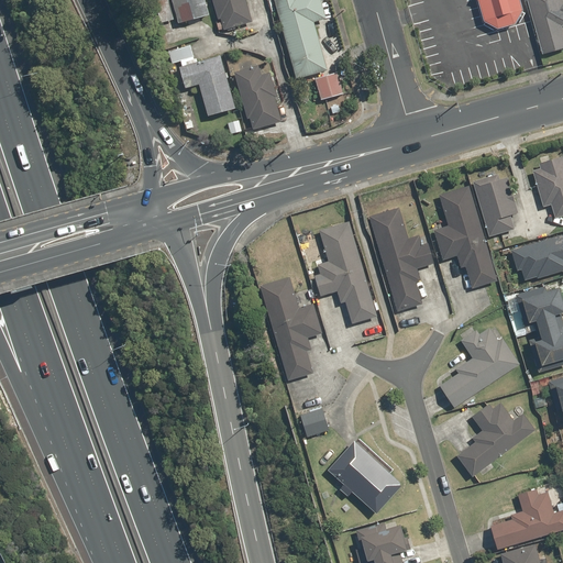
[(174,20),(167,0),(163,0),(154,2),(159,24),(174,20)]
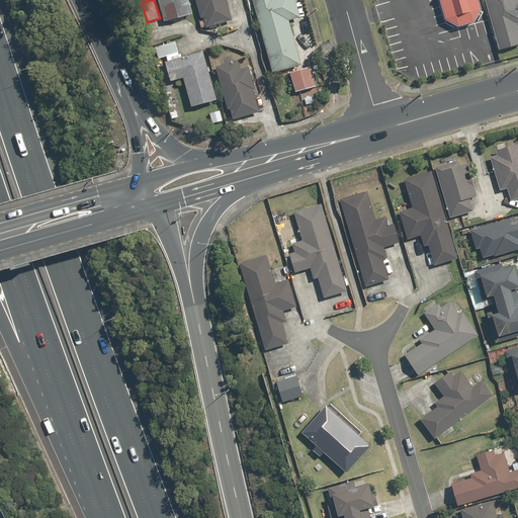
[(188,0),(156,0),(163,23),(193,15),(188,0)]
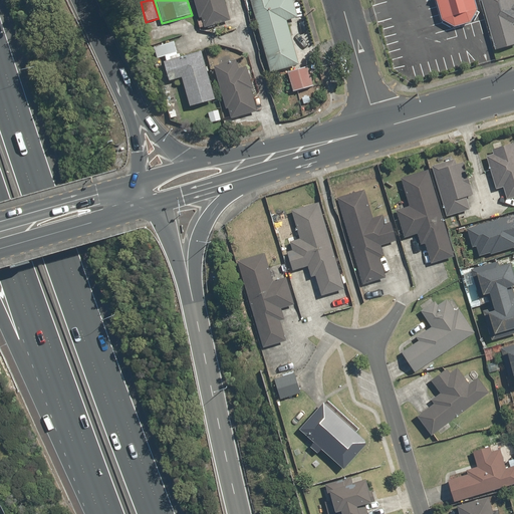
[(192,0),(198,19),(200,18),(203,28),(229,20),(224,2),(227,0),(226,0),(192,0)]
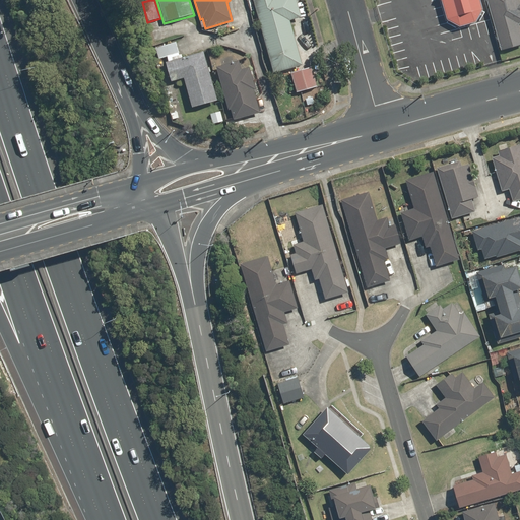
[(253,0),(274,74),(302,67),(289,22),(300,19),(294,0),(253,0)]
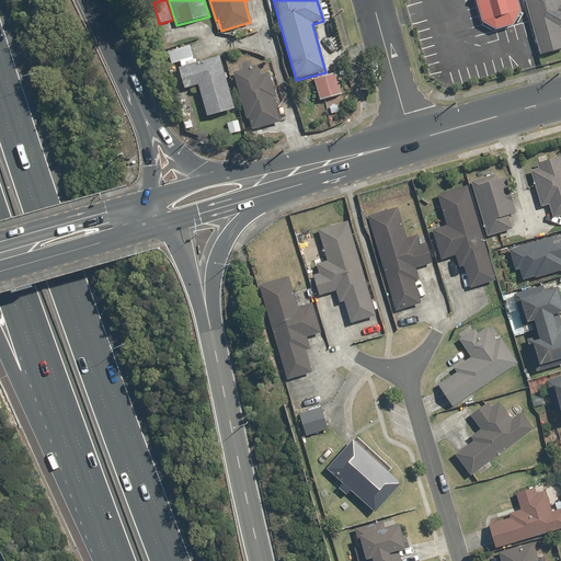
[(519,0),(471,0),(477,15),(521,2),(519,0)]
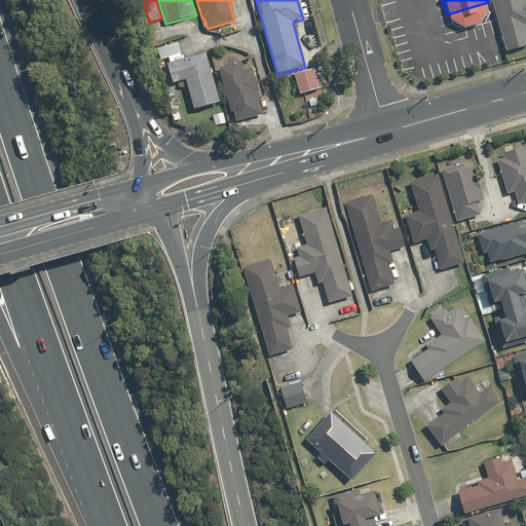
[(525,22),(525,6),(524,0),(492,0),(508,52),(525,46),(525,27),(525,23),(525,22)]
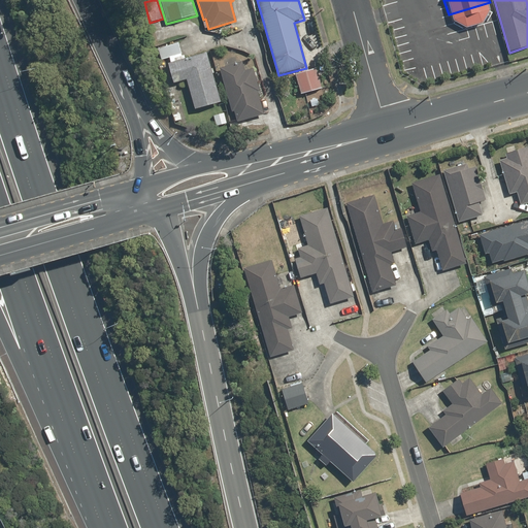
[(162,65),(167,63),(174,85),(186,80),(195,110),(221,102),(204,54),(186,60),(179,41),(157,48),(162,65)]
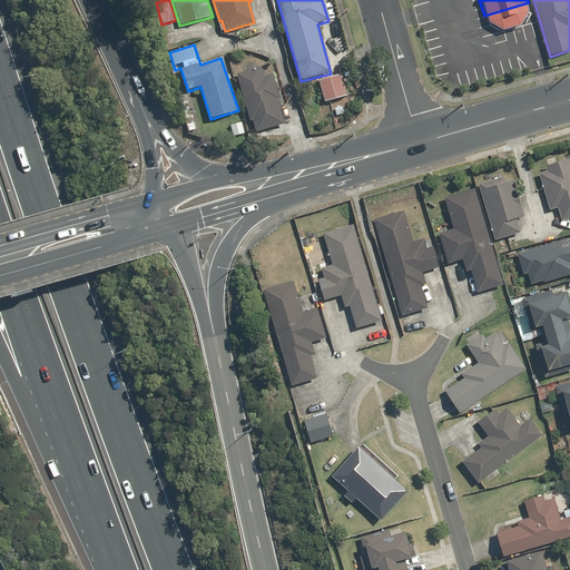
[(268,64),(238,72),(255,131),(285,124),(268,64)]
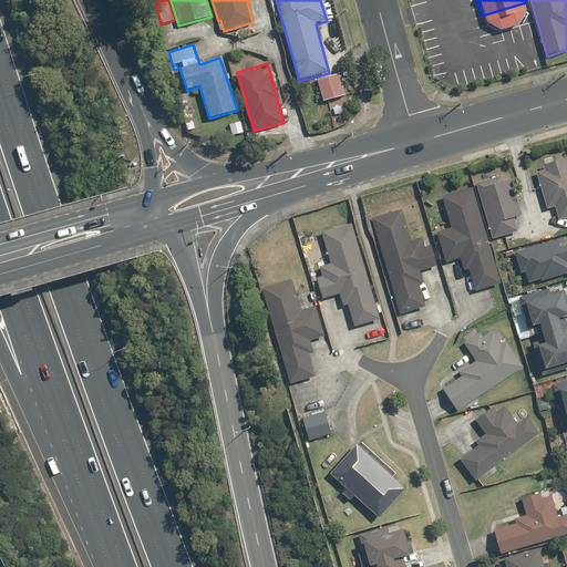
[(340,75),(317,83),(322,103),(347,95),(340,75)]
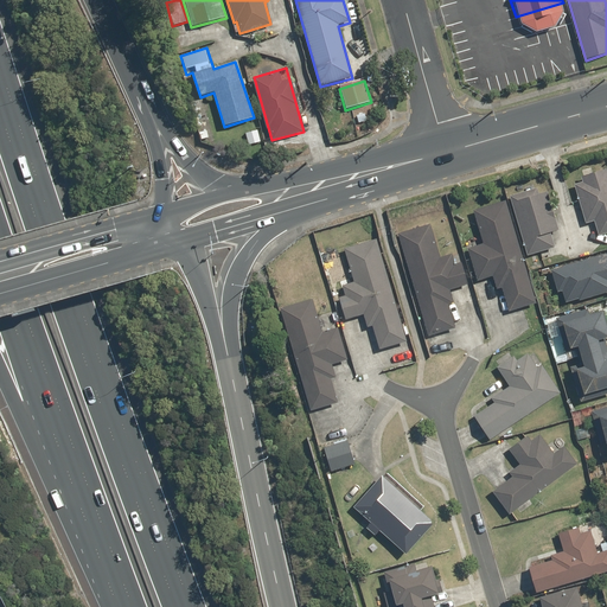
[(259,131),(246,133),(248,146),(262,144),(259,131)]
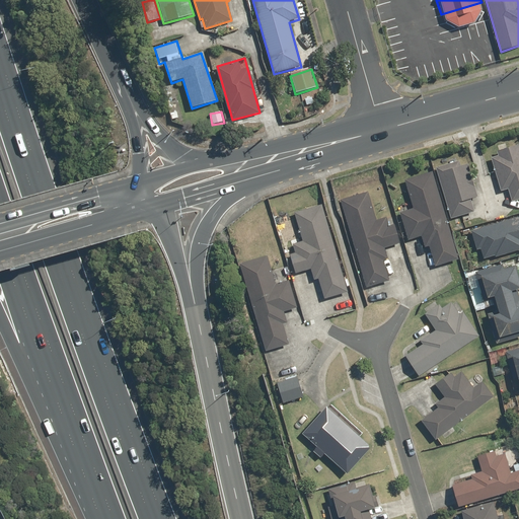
[(498,154),(492,156),(501,192),(507,190),(510,201),(518,198),(518,144),(497,150),(498,154)]
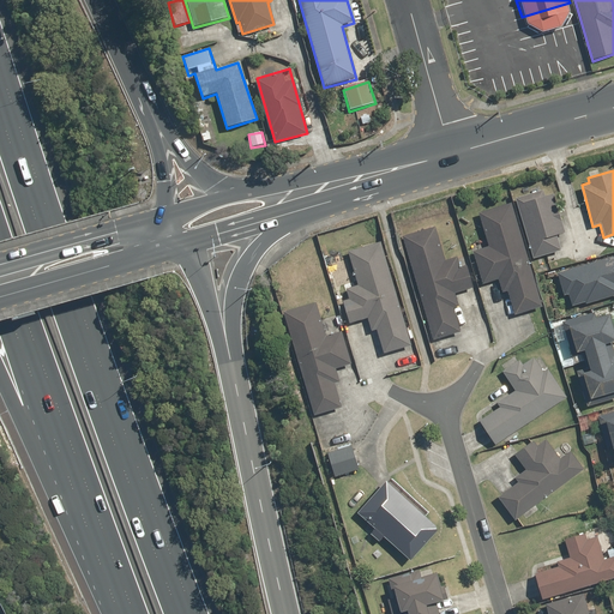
[(517,204),(518,209),(531,258),(558,251),(555,238),(564,235),(553,194),(517,204)]
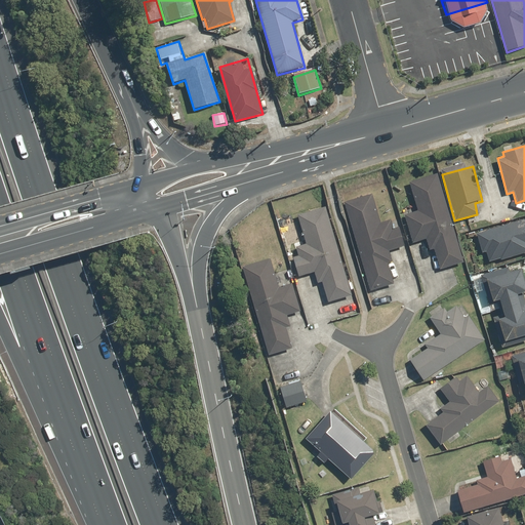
[(438,173),(435,174),(408,182),(416,211),(405,214),(413,242),(425,239),(428,250),(433,249),(439,269),(462,263),(438,173)]
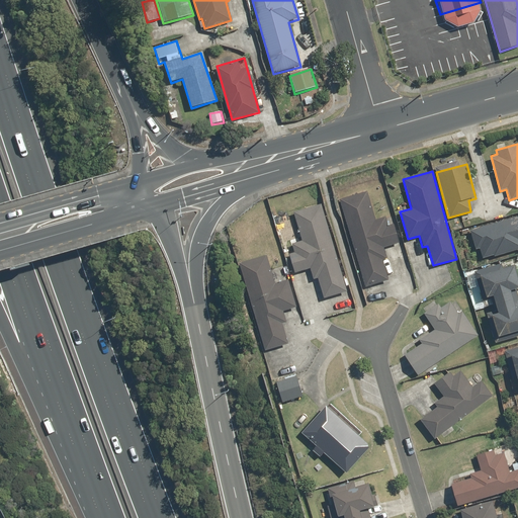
[(341,199),(342,203),(366,287),(389,281),(381,260),(387,259),(384,249),(401,244),(395,224),(389,226),(386,217),(375,220),(367,191),(341,199)]
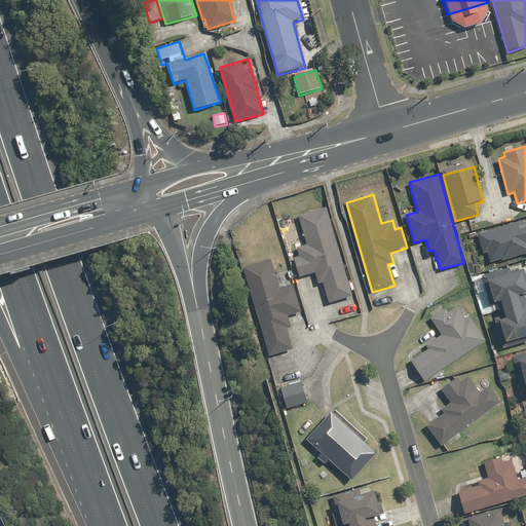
[(327,209),(298,216),(306,245),(297,248),(299,256),(293,258),(298,277),(314,273),(317,285),(323,284),(328,304),(351,298),(327,209)]
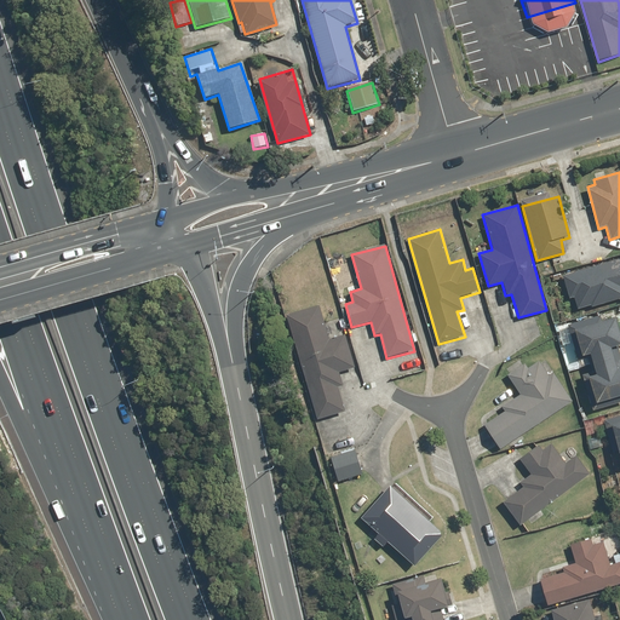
[(619,259),(563,274),(563,276),(568,298),(573,297),(575,309),(619,298),(619,259)]
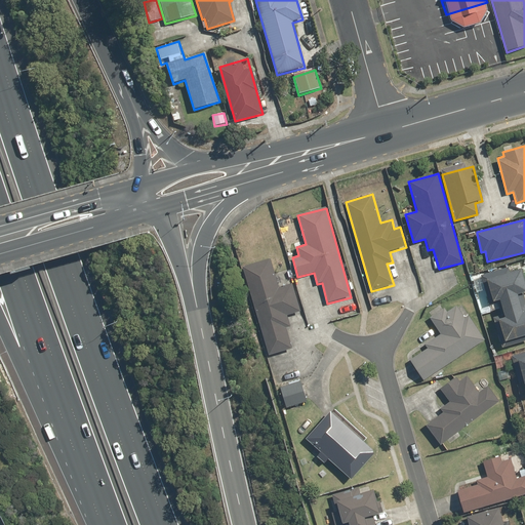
[(242,267),(242,269),(268,356),(291,349),(285,329),(290,328),(287,317),(299,313),(291,284),(278,288),(270,258),(242,267)]
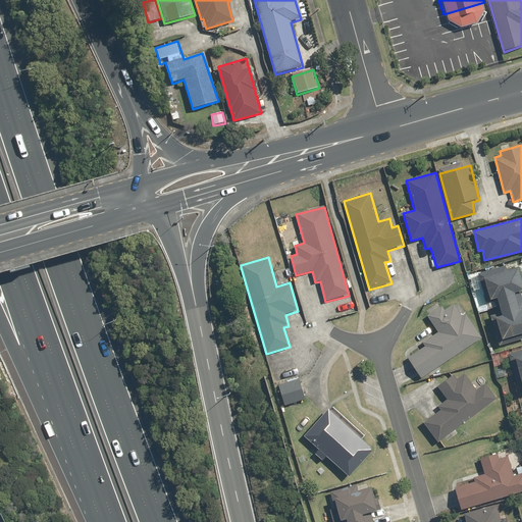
[(480,273),(480,274),(488,300),(496,298),(501,315),(492,317),(500,340),(521,331),(521,302),(519,292),(521,290),(521,273),(519,265),(507,269),(505,265),(480,273)]
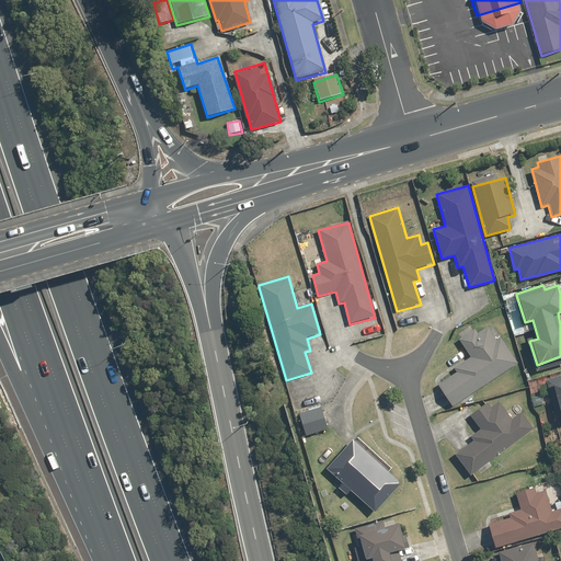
[(474,329),(458,340),(470,356),(454,367),(456,370),(436,384),(451,407),(517,363),(500,338),(496,340),(489,328),(479,334),(474,329)]
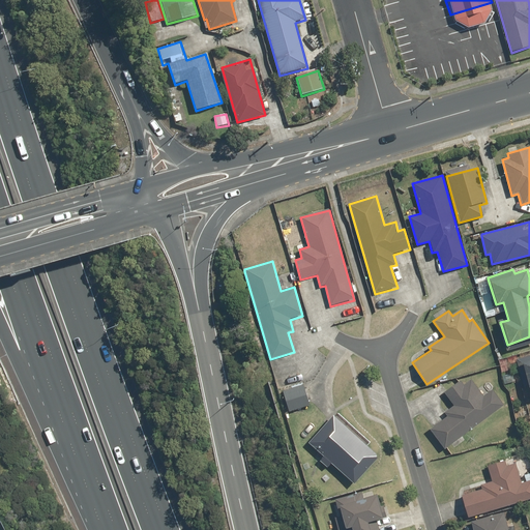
[(529,355),(518,360),(529,396),(529,355)]
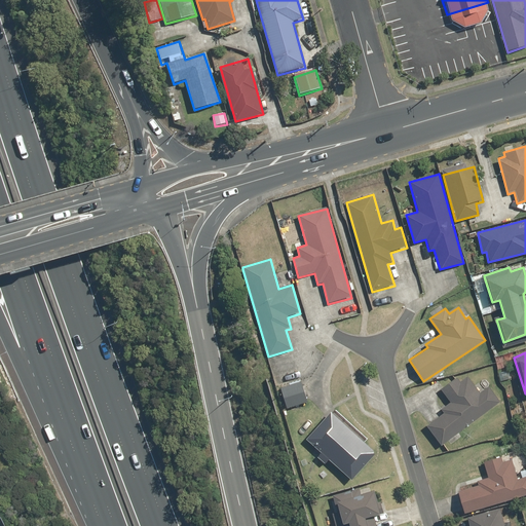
[(443,412),(426,426),(440,446),(499,403),(488,387),(480,393),(467,377),(459,383),(455,378),(441,388),(450,402),(441,408),(443,412)]
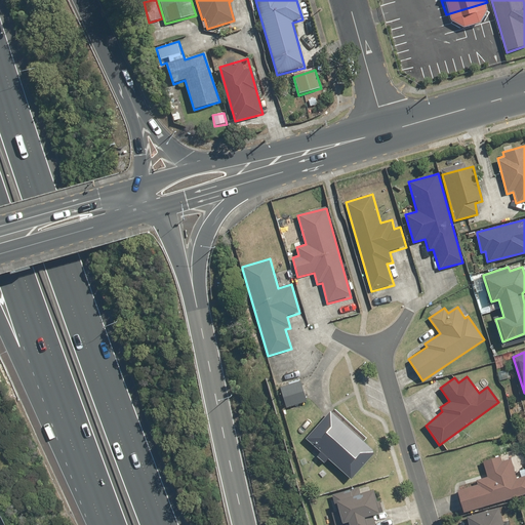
[(298,379),(278,388),(285,408),(306,400),(298,379)]
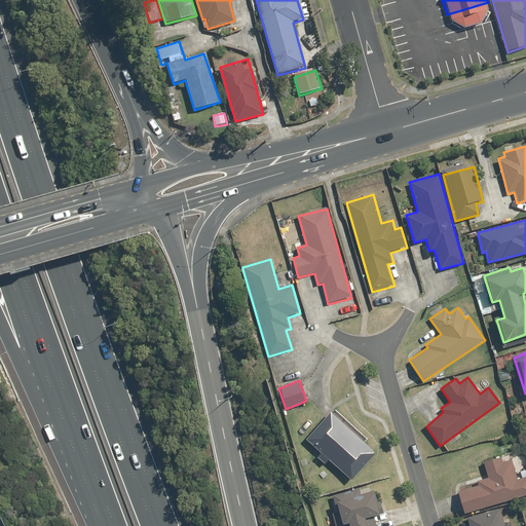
[(375,452),(329,412),(306,439),(323,453),(316,459),(324,464),(327,460),(350,482),(375,452)]
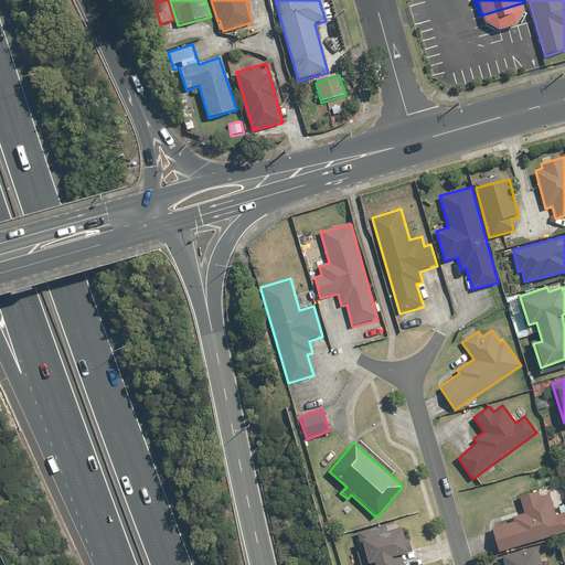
[(512,521),(491,526),(498,552),(564,532),(564,511),(556,514),(550,493),(539,497),(536,491),(519,496),(523,513),(511,518),(512,521)]
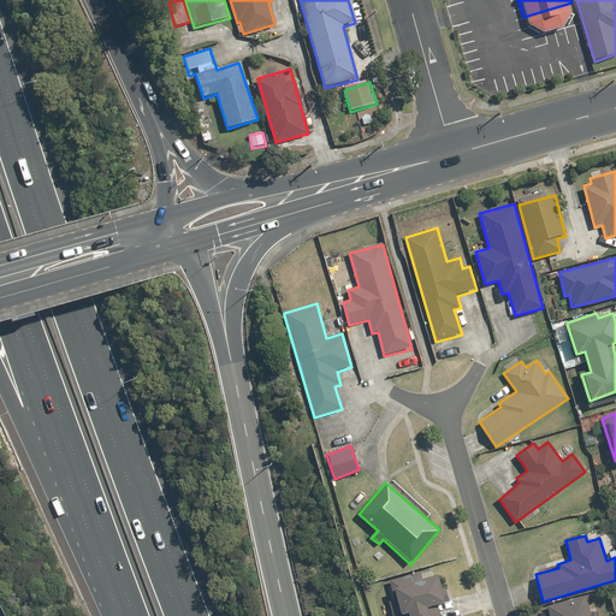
[(389,580),(398,612),(398,615),(438,615),(436,603),(448,599),(440,572),(421,578),(420,572),(389,580)]
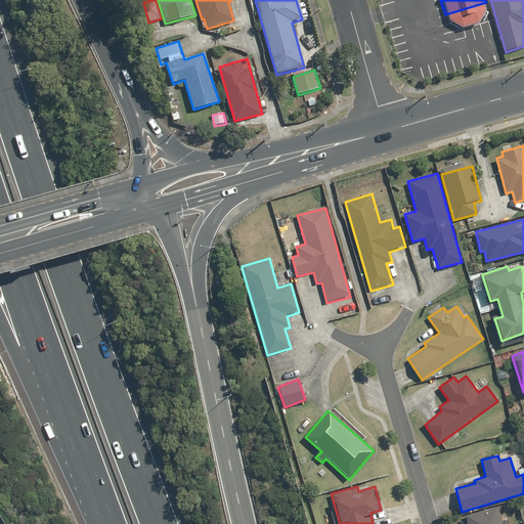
[(466,516),(465,516),(468,523),(501,523),(497,507),(466,516)]
